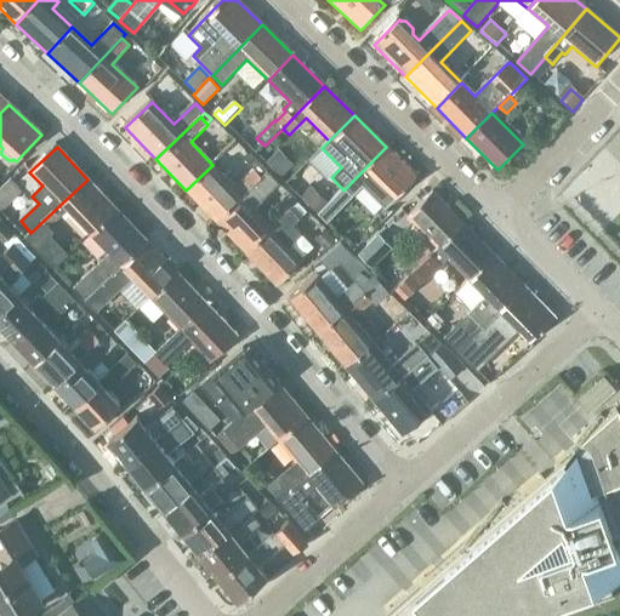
[(386,147),(343,190),(352,198),(363,188),(386,211),(417,178),(386,147)]
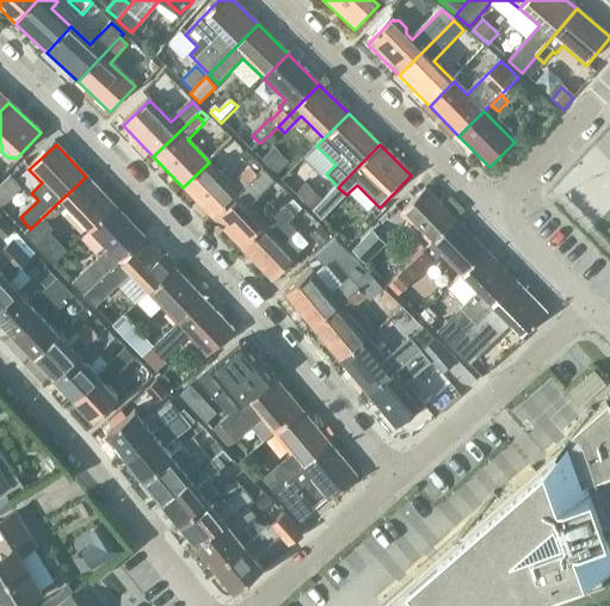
[(275,150),(263,161),(278,177),(290,165),(275,150)]
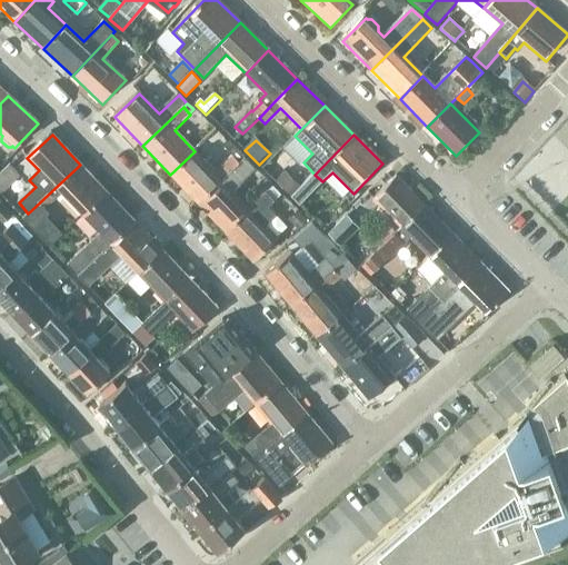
[(195,151),(170,175),(198,204),(239,165),(232,158),(223,167),(222,167),(216,174),(195,151)]
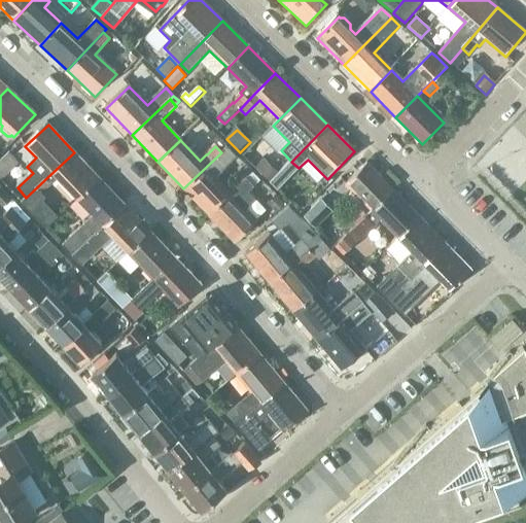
[(221,152),(183,188),(209,215),(232,194),(216,177),(237,158),(226,146),(221,152)]
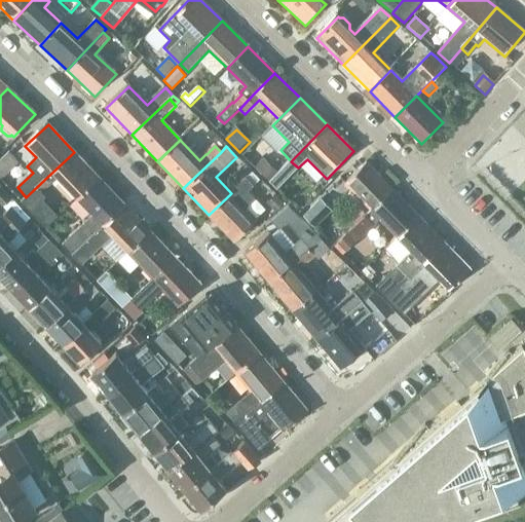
[(44,180),(26,197),(22,201),(21,202),(30,213),(45,198),(41,194),(57,180),(76,200),(100,179),(74,152),(44,180)]
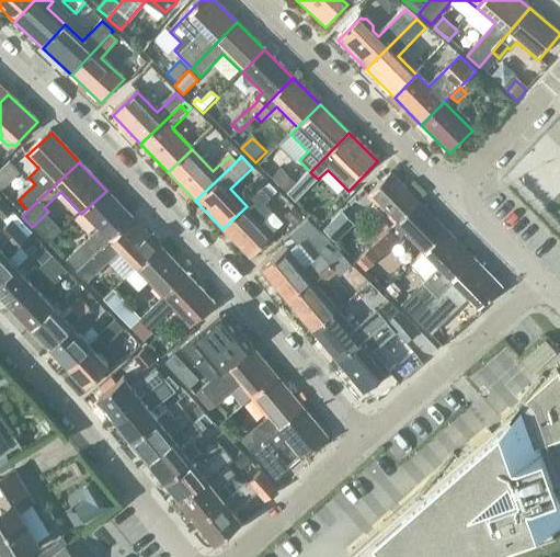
[(20,174),(9,165),(0,173),(0,192),(1,194),(20,174)]
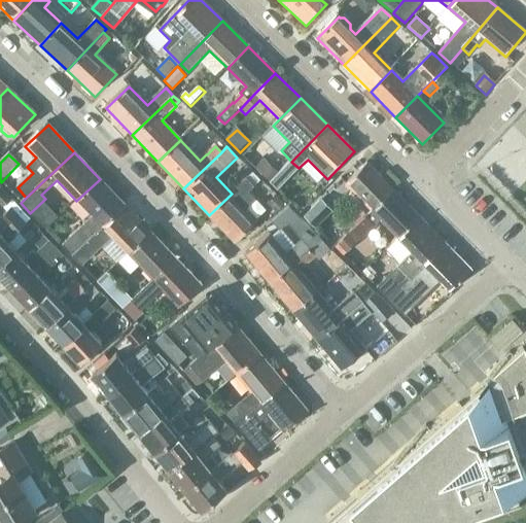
[(265,160),(255,169),(269,182),(278,173),(265,160)]
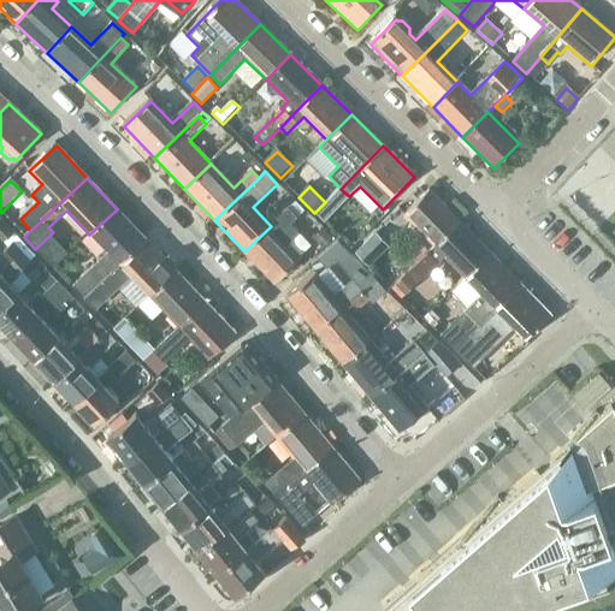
[(315,214),(314,215),(323,223),(349,196),(341,189),(315,214)]
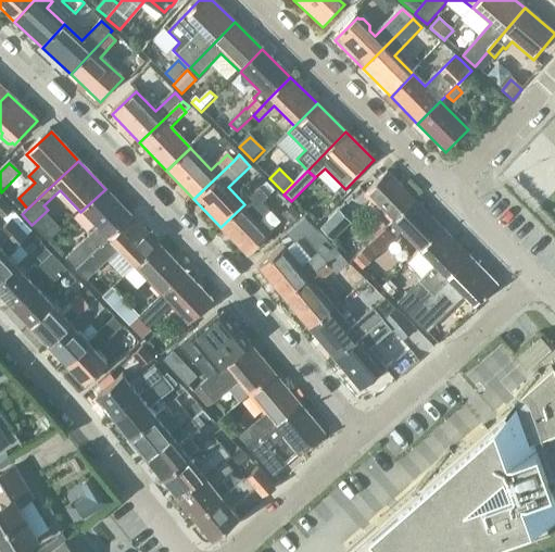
[(392,224),(415,201),(388,173),(365,196),(392,224)]
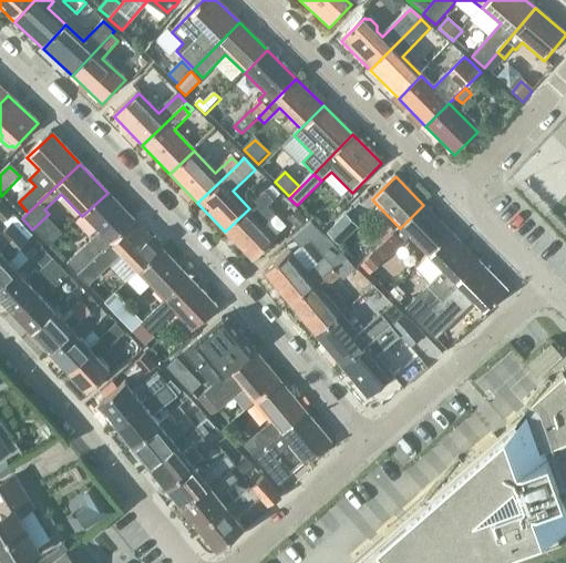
[(264,177),(251,188),(260,197),(264,195),(266,193),(271,186),(264,177)]
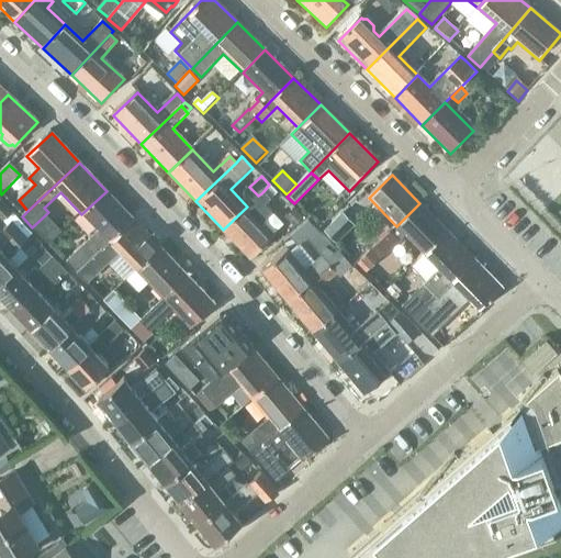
[(269,185),(264,191),(271,199),(277,193),(269,185)]
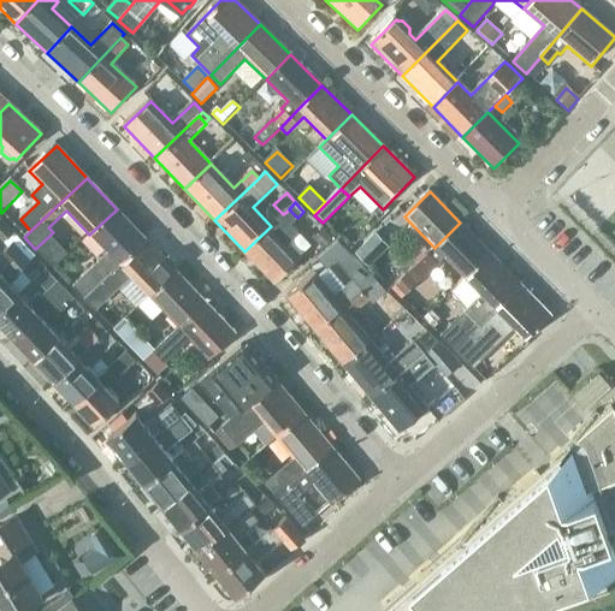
[(117,209),(89,235),(108,255),(74,286),(72,288),(83,300),(86,298),(147,241),(117,209)]
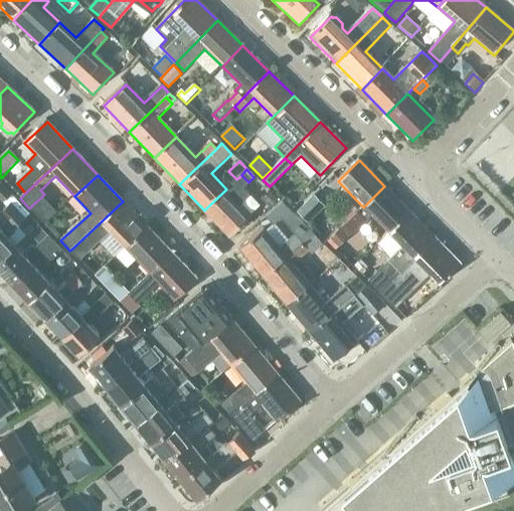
[(226,189),(204,210),(204,211),(229,237),(251,216),(251,215),(241,205),(250,196),(242,188),(248,182),(241,175),(239,177),(236,179),(226,189)]
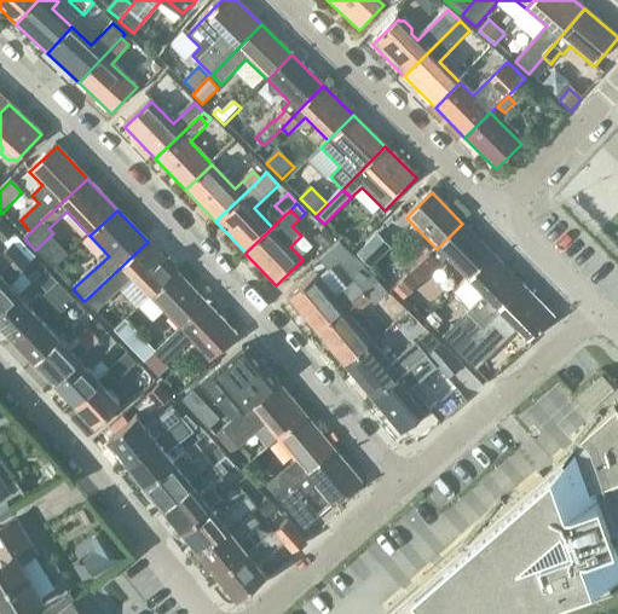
[(0,221),(0,238),(7,247),(16,238),(0,221)]
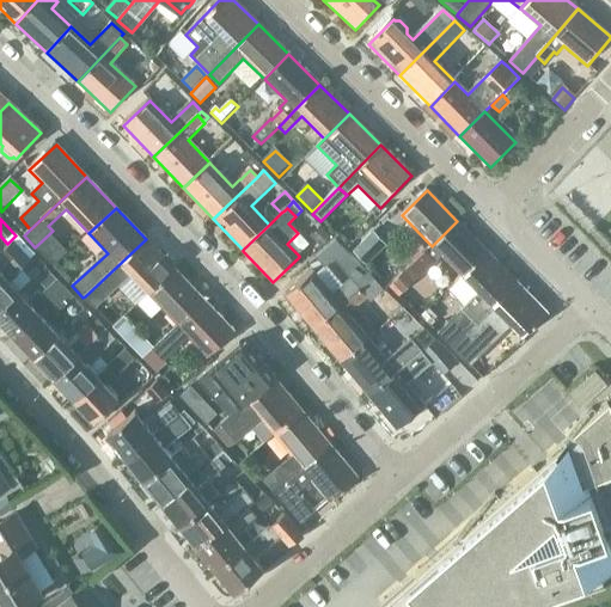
[(457,221),(432,246),(425,252),(415,263),(409,268),(420,279),(443,256),(462,277),(487,252),(457,221)]
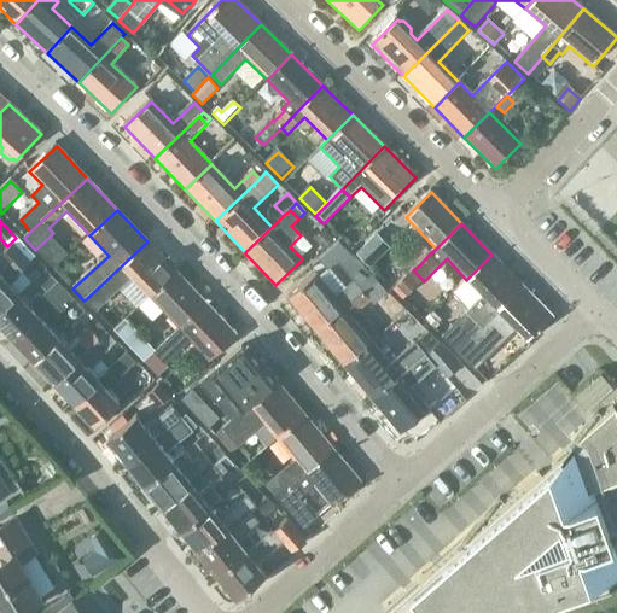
[(324,229),(313,239),(325,251),(336,241),(324,229)]
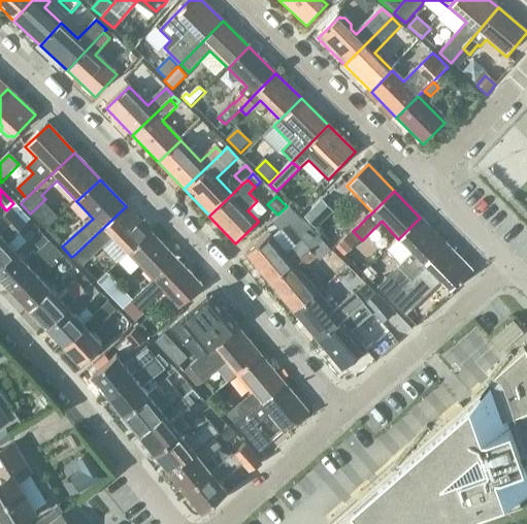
[(305,219),(304,219),(317,230),(334,213),(333,213),(323,201),(305,219)]
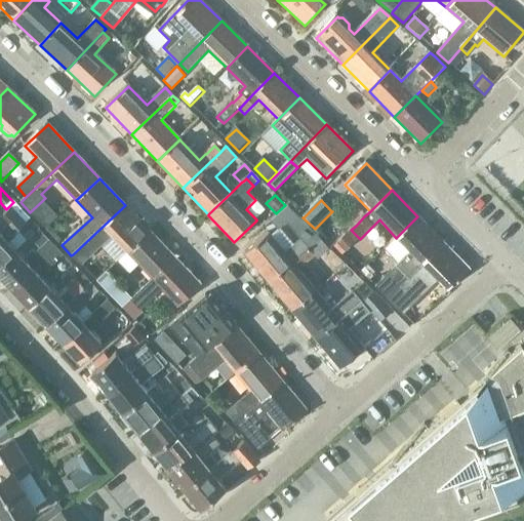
[(125,205),(81,248),(90,258),(102,247),(104,245),(112,238),(121,248),(125,252),(127,254),(150,232),(125,205)]
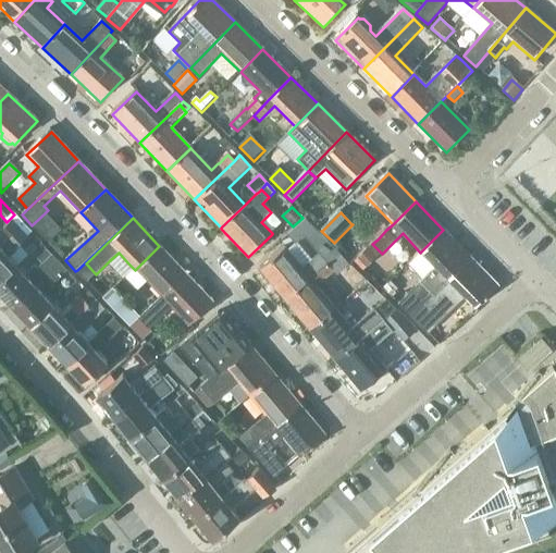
[(0,247),(20,230),(12,221),(8,224),(0,232),(0,231),(0,247)]
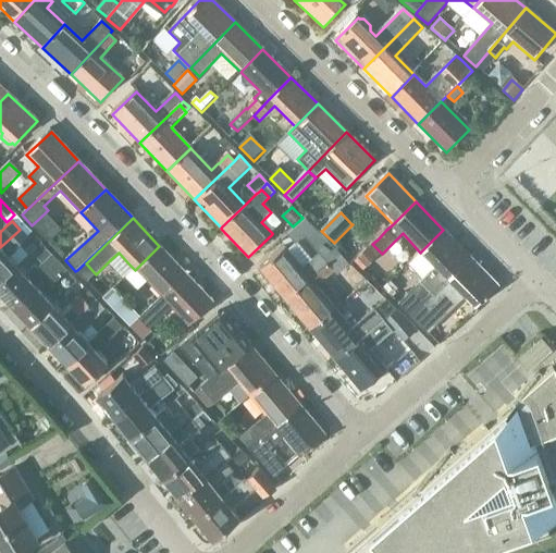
[(305,221),(287,237),(295,246),(298,244),(305,237),(313,230),(305,221)]
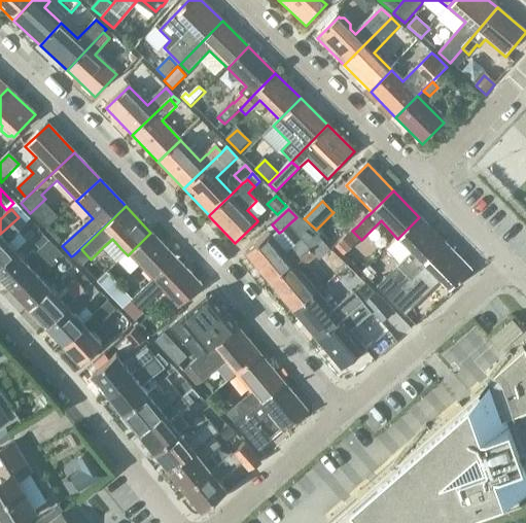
[(357,227),(365,217),(360,212),(351,220),(357,227)]
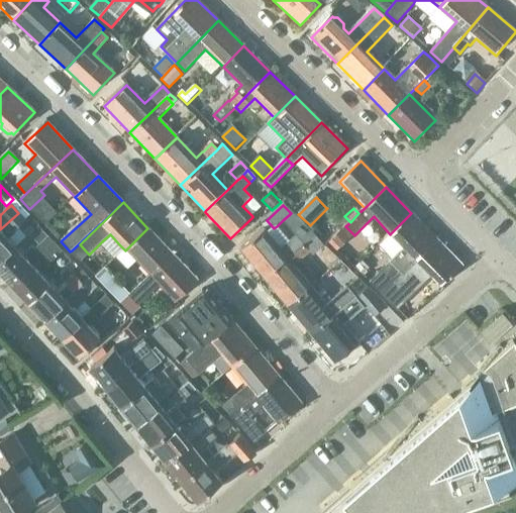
[(18,213),(0,229),(0,263),(16,247),(9,239),(16,232),(15,231),(26,221),(18,213)]
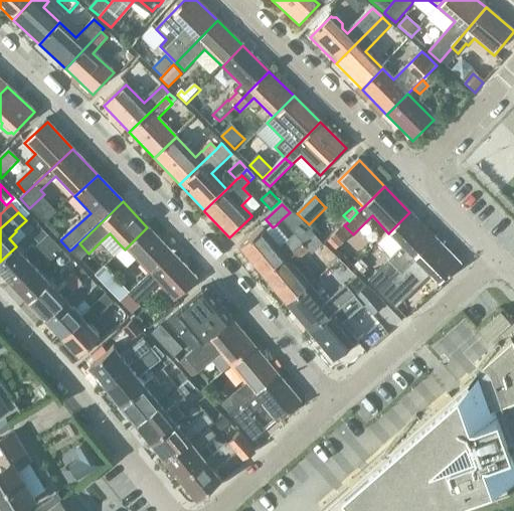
[(409,212),(388,233),(403,247),(368,282),(379,293),(436,238),(409,212)]
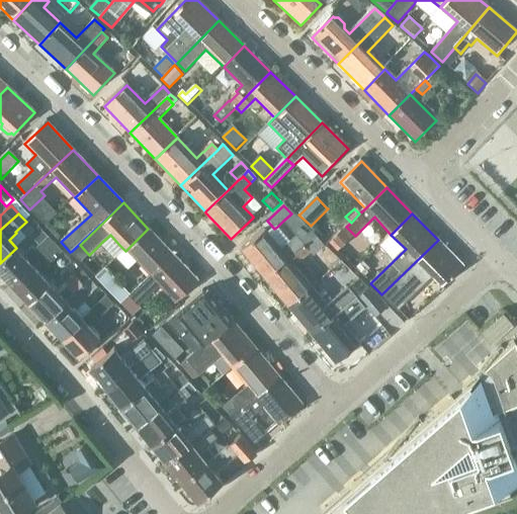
[(326,223),(317,232),(324,239),(333,230),(334,230),(326,223)]
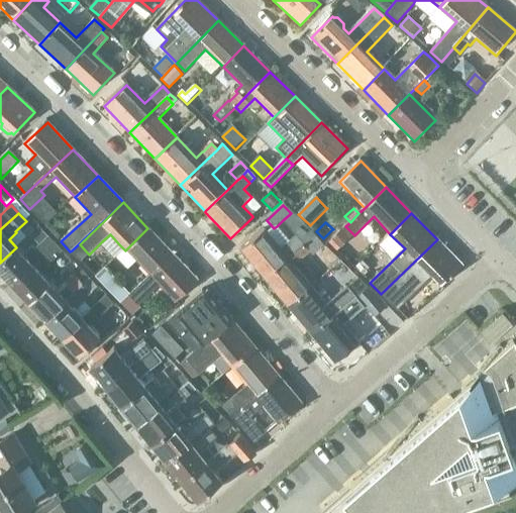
[(265,279),(315,236),(303,225),(294,232),(299,238),(293,243),(290,240),(280,249),(265,230),(241,249),(265,279)]
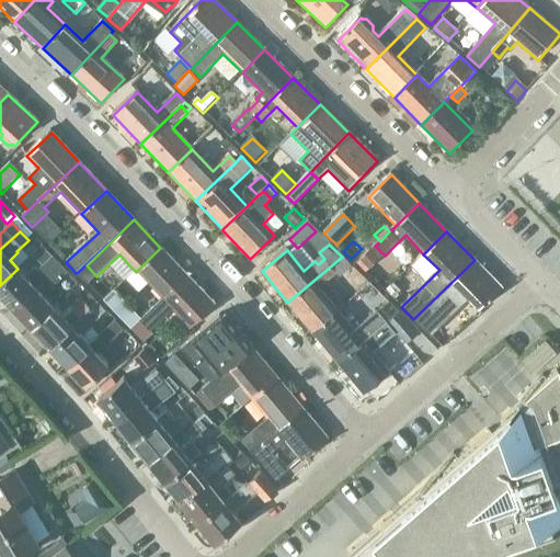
[(187,277),(160,248),(136,272),(163,300),(187,277)]
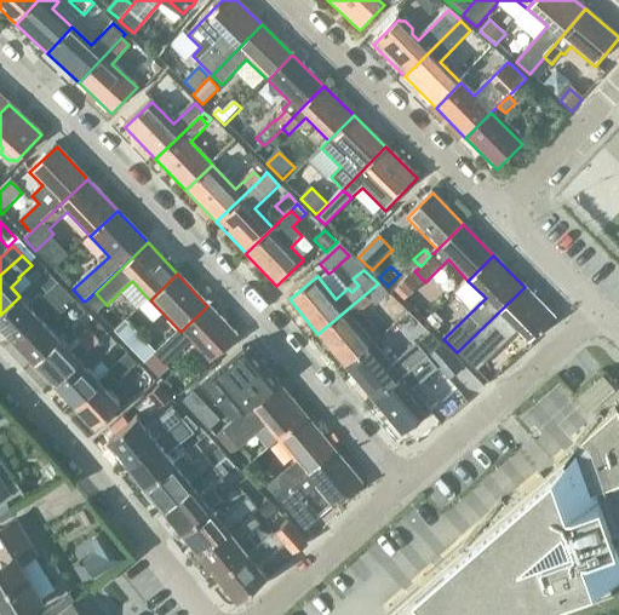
[(397,288),(407,299),(422,285),(412,274),(397,288)]
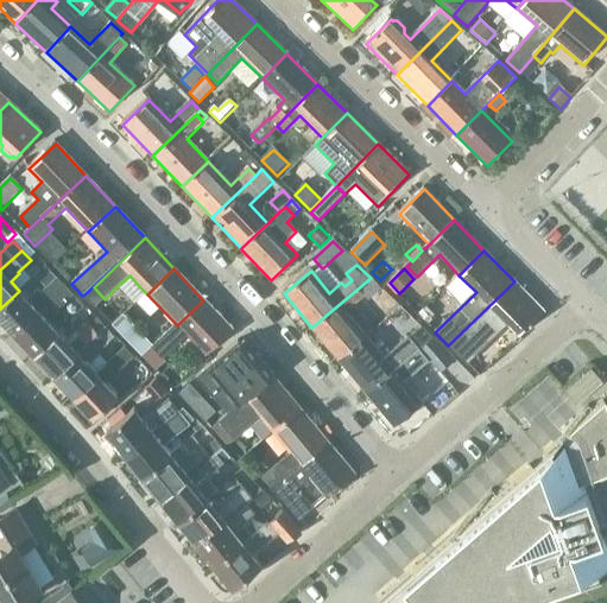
[(381,289),(371,278),(311,328),(340,360),(366,338),(346,312),(365,297),(370,300),(381,289)]
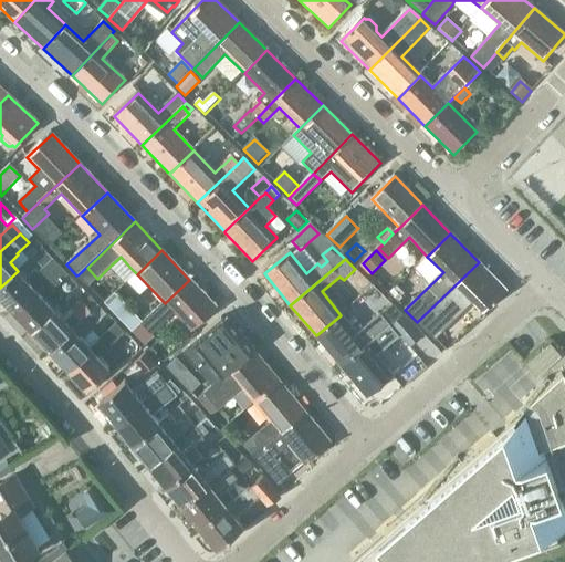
[(27,280),(18,271),(0,288),(0,297),(13,312),(61,268),(53,260),(39,273),(37,271),(27,280)]
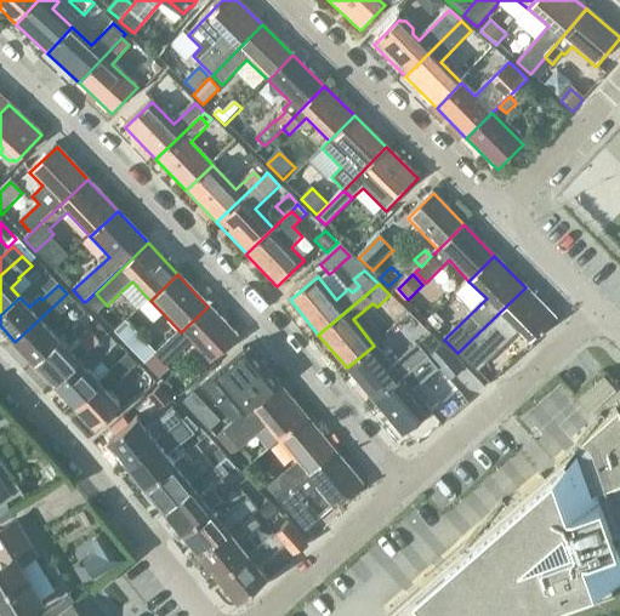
[(556,319),(525,287),(458,353),(478,374),(495,355),(488,349),(505,332),(500,328),(507,320),(530,344),(556,319)]
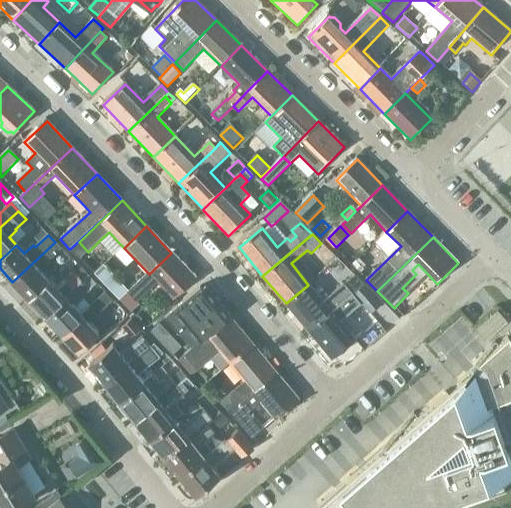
[(55,242),(12,282),(29,299),(49,280),(41,272),(49,265),(47,262),(61,249),(55,242)]
